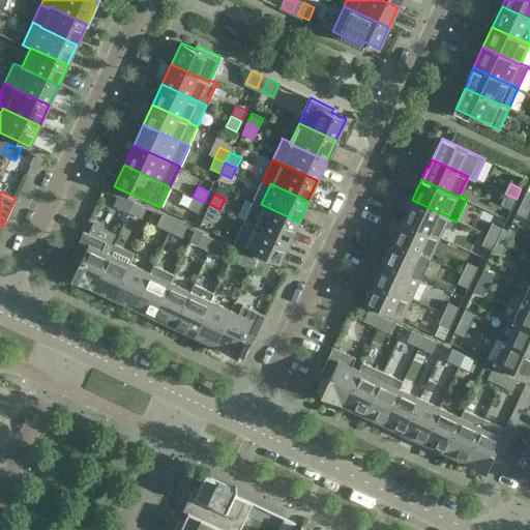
[(511,209),(517,199),(505,194),(500,204),(511,209)]
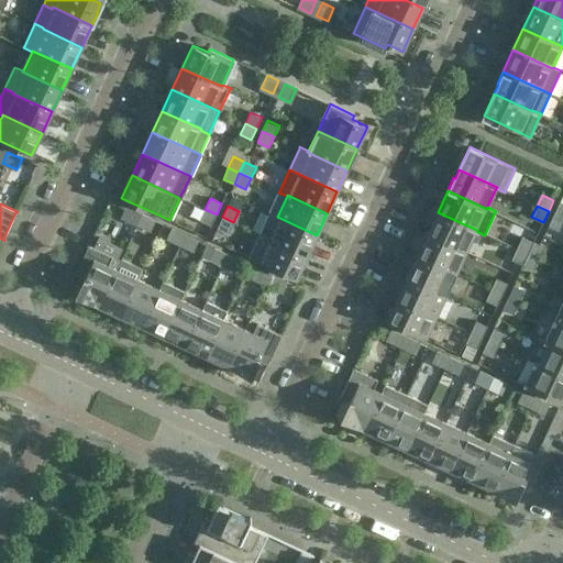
[(135,224),(141,213),(125,207),(121,218),(135,224)]
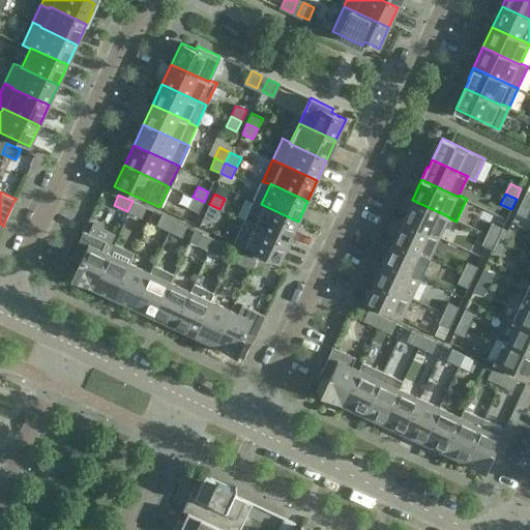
[(199,212),(204,202),(193,197),(187,207),(199,212)]
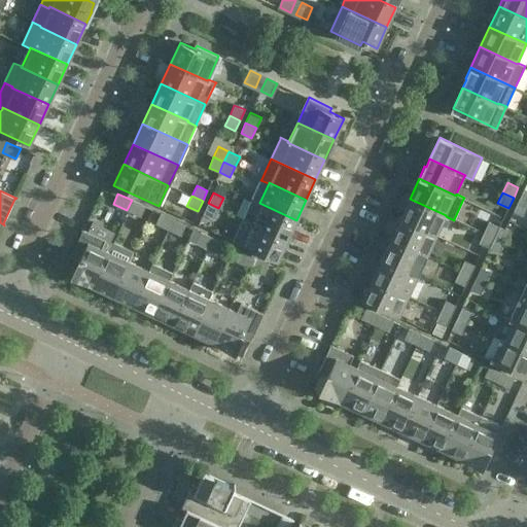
[(446,215),(410,199),(400,218),(436,236),(446,216),(446,215)]
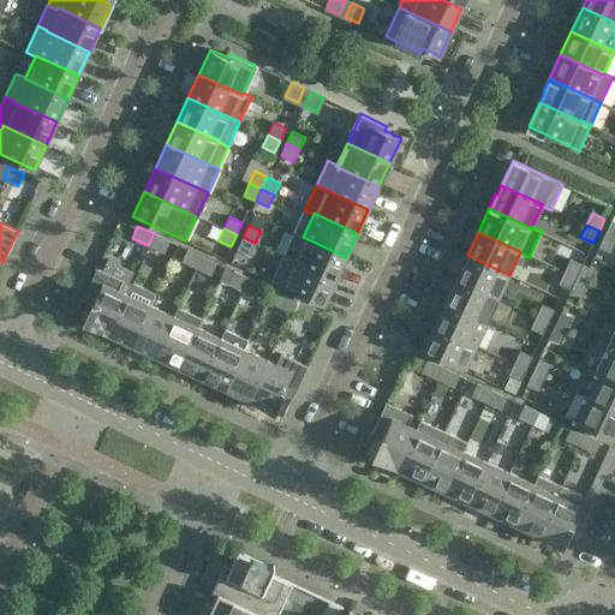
[(163,252),(169,240),(154,233),(148,245),(163,252)]
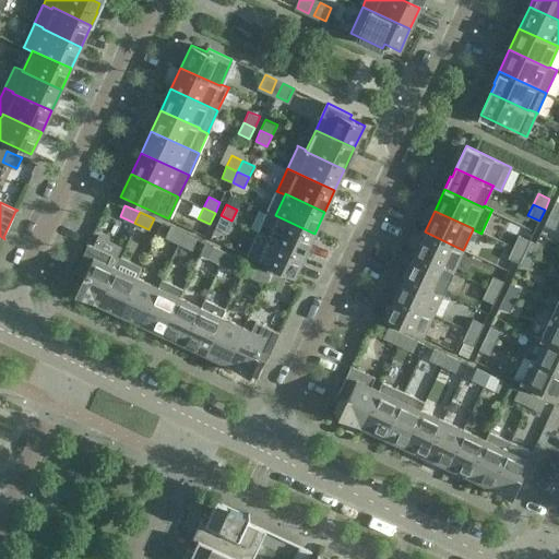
[(555,229),(558,221),(558,216),(550,212),(545,224),(555,229)]
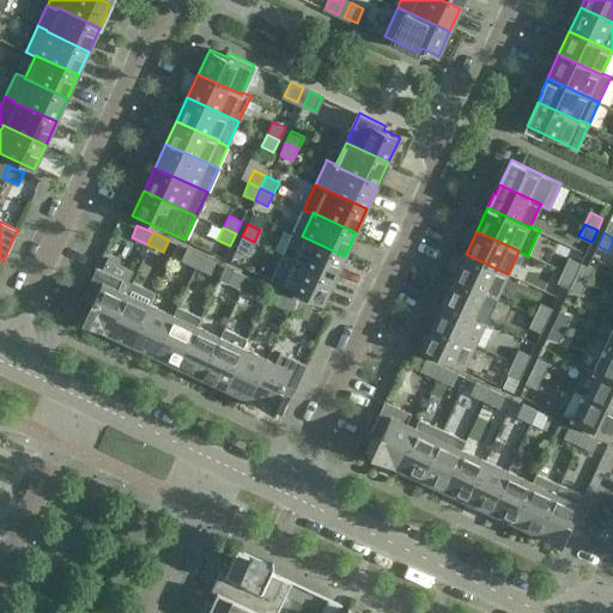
[(249,254),(254,242),(242,236),(236,249),(249,254)]
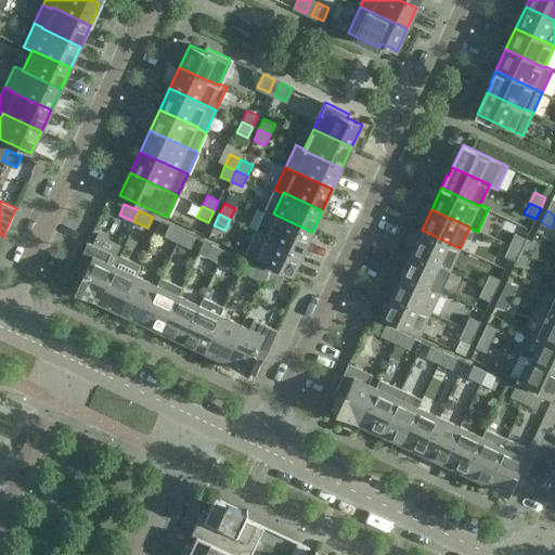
[(302,253),(312,232),(273,214),(263,235),(302,253)]
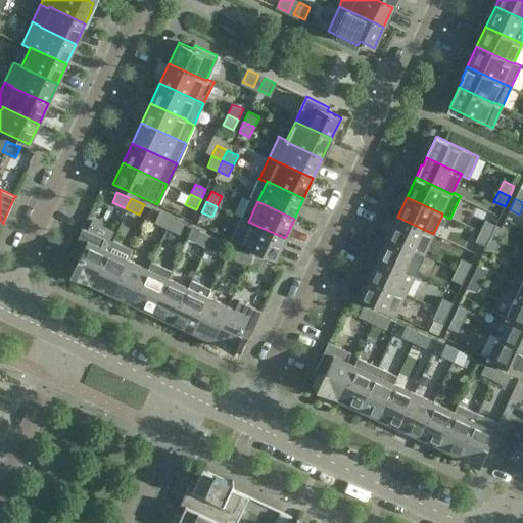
[(167,228),(172,218),(159,211),(154,222),(167,228)]
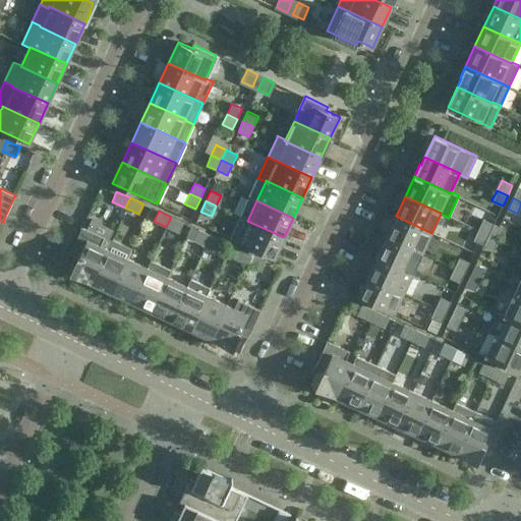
[(431,233),(396,216),(386,236),(422,252),(431,233)]
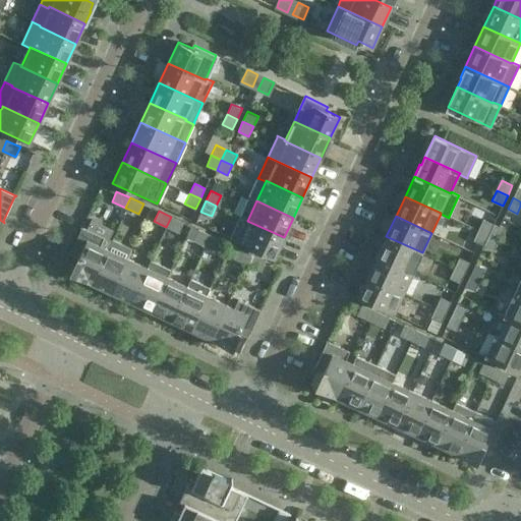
[(178,233),(183,223),(171,217),(166,227),(178,233)]
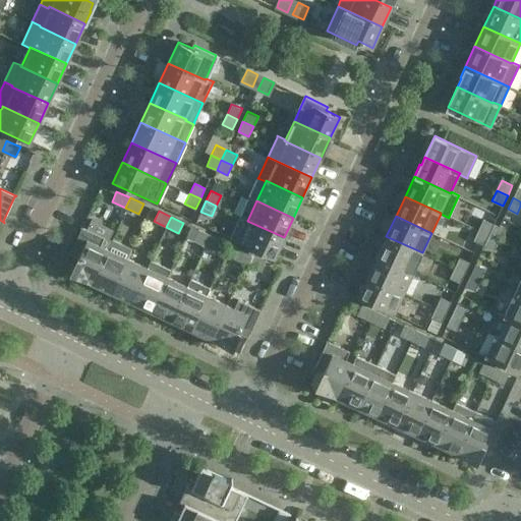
[(92,283),(108,248),(105,247),(114,229),(92,219),(87,229),(81,226),(80,227),(81,228),(70,252),(69,251),(68,252),(78,257),(71,273),(70,272),(69,273),(92,283)]
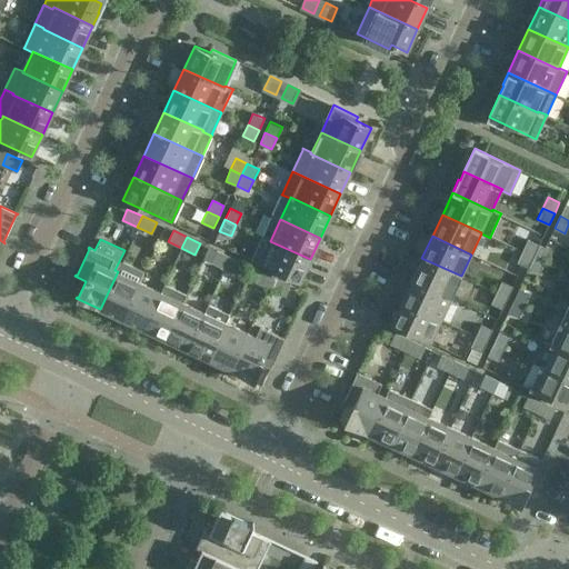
[(533,256),(539,245),(528,240),(522,251),(533,256)]
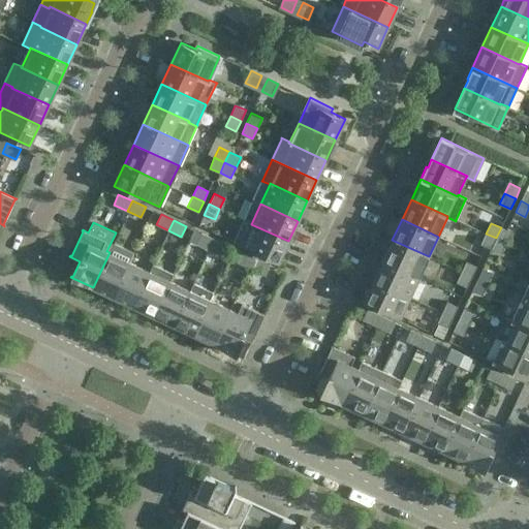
[(278,262),(288,241),(251,224),(242,245),(278,262)]
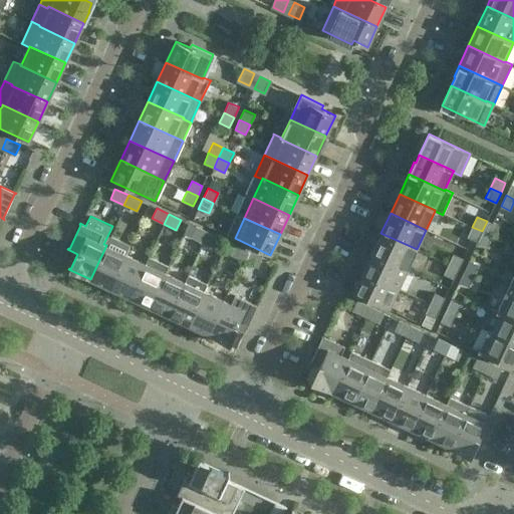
[(487,221),(482,231),(492,236),(497,225),(487,221)]
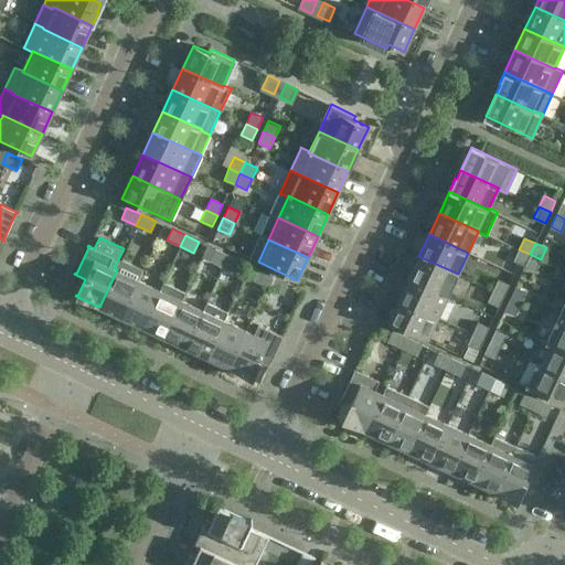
[(223,266),(228,255),(215,249),(210,260),(223,266)]
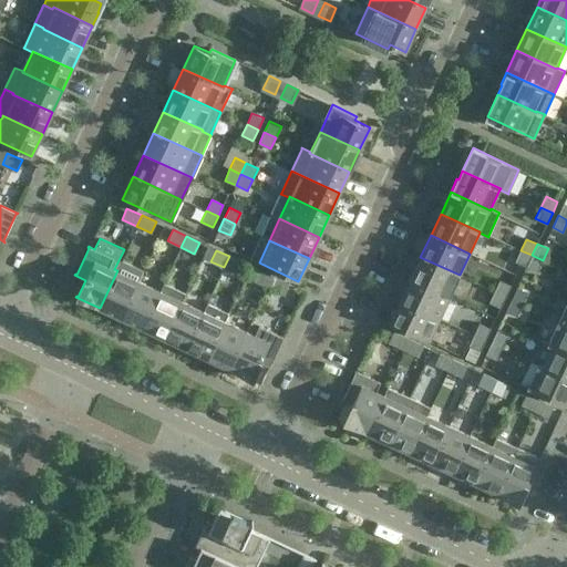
[(526,267),(532,255),(521,250),(515,261),(526,267)]
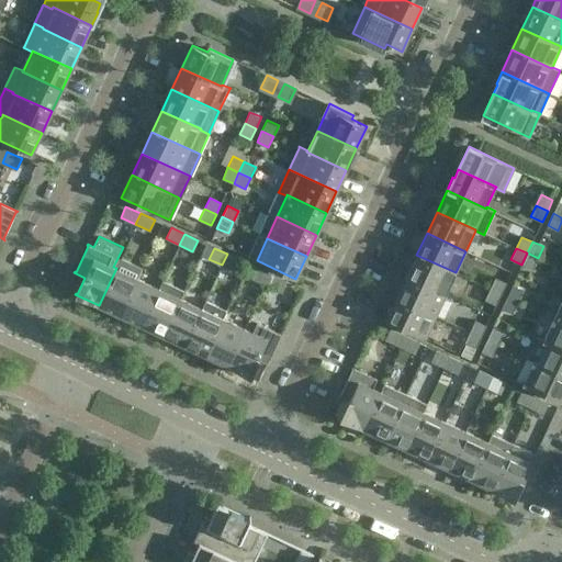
[(532,269),(538,258),(527,253),(521,265),(532,269)]
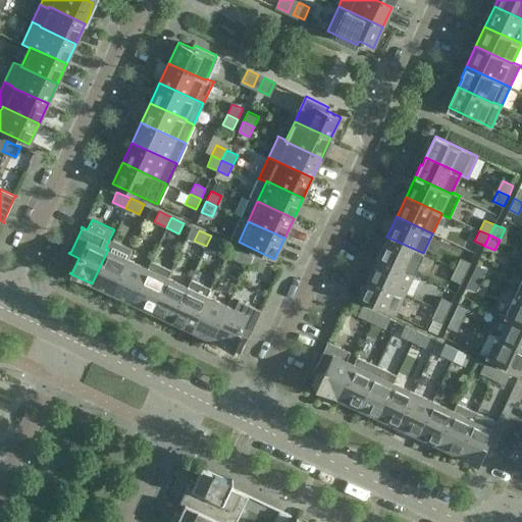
[(218,252),(223,242),(211,236),(206,246),(218,252)]
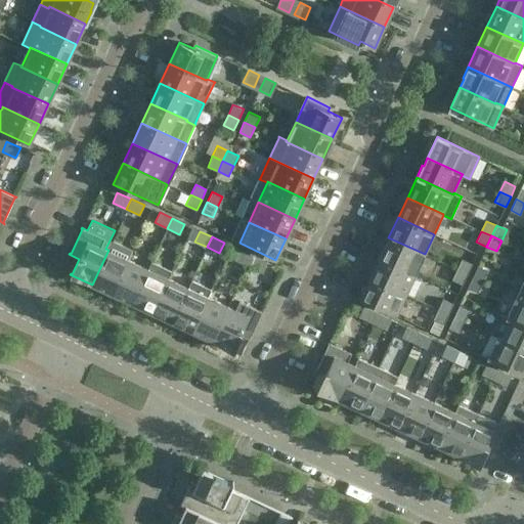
[(425,254),(388,237),(379,257),(416,274),(425,254)]
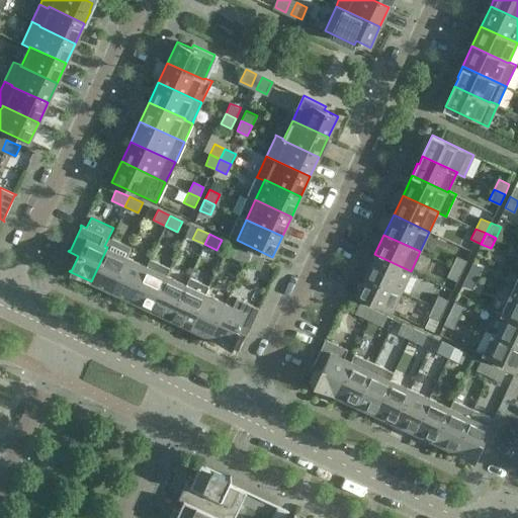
[(110,290),(126,256),(107,247),(91,281),(110,290)]
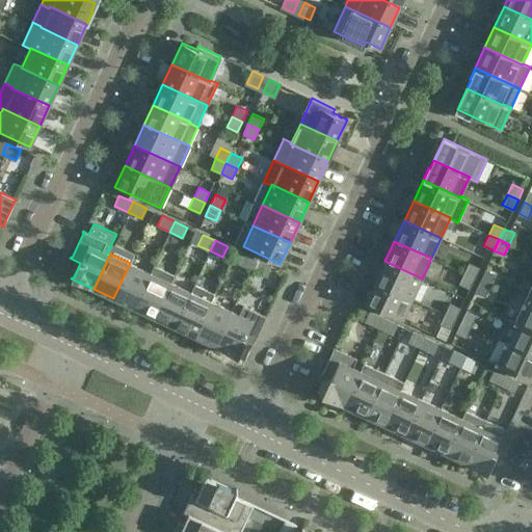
[(253,270),(257,260),(243,254),(238,264),(253,270)]
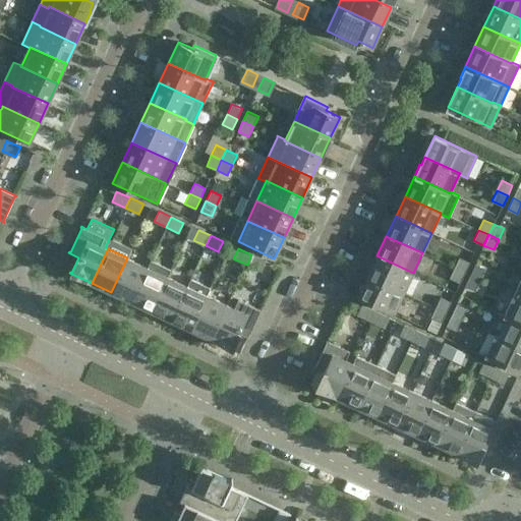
[(261,271),(266,261),(251,254),(247,265),(261,271)]
